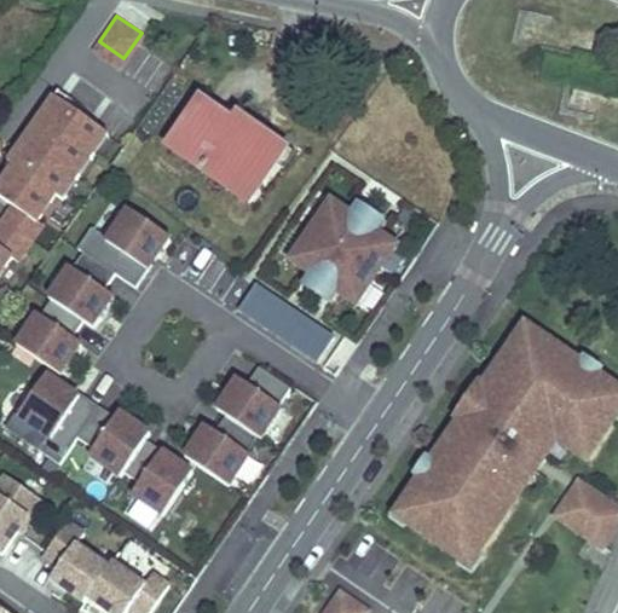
[(123,58),(99,41),(94,47),(120,64),(123,58)]
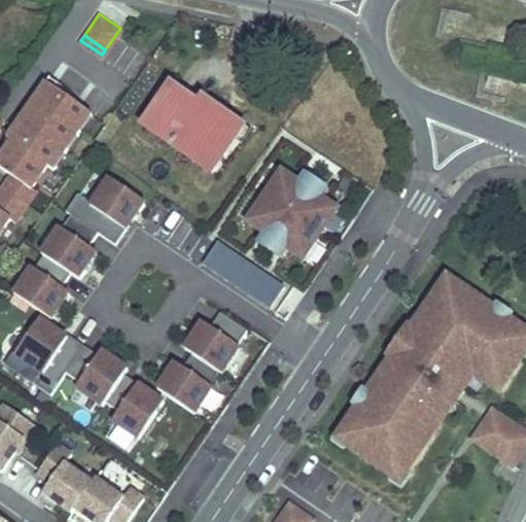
[(89,108),(54,84),(24,127),(16,122),(7,135),(12,138),(0,155),(0,164),(11,172),(0,188),(0,230),(9,217),(13,220),(33,193),(29,189),(47,163),(49,164),(89,108)]
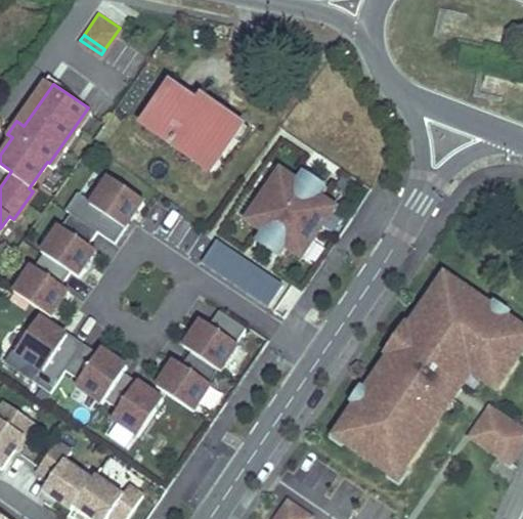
[(212,167),(240,127),(200,98),(195,104),(169,86),(144,119),(212,167)]
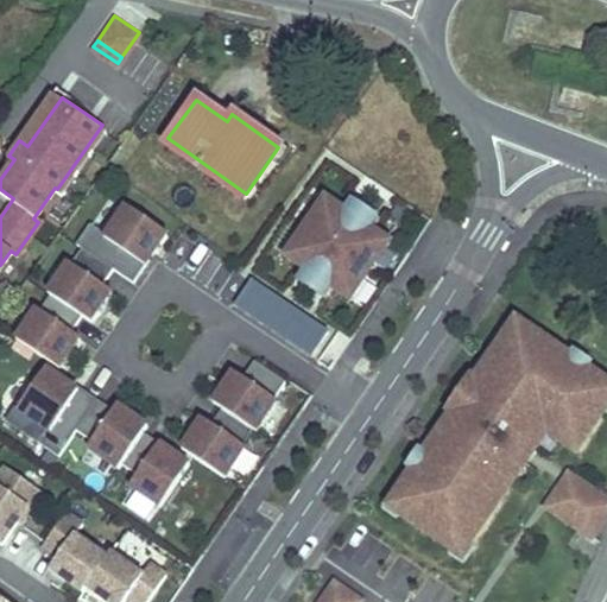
[(107,128),(102,125),(57,189),(62,192),(107,128)]
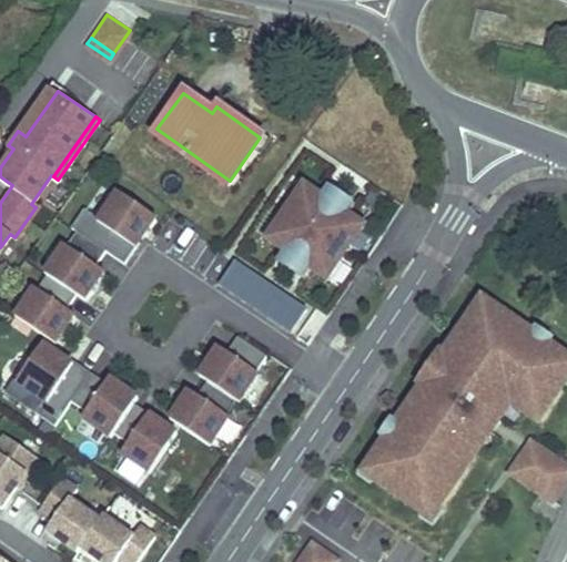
[(314,228),(333,201),(303,181),(289,202),(291,204),(286,210),(314,228)]
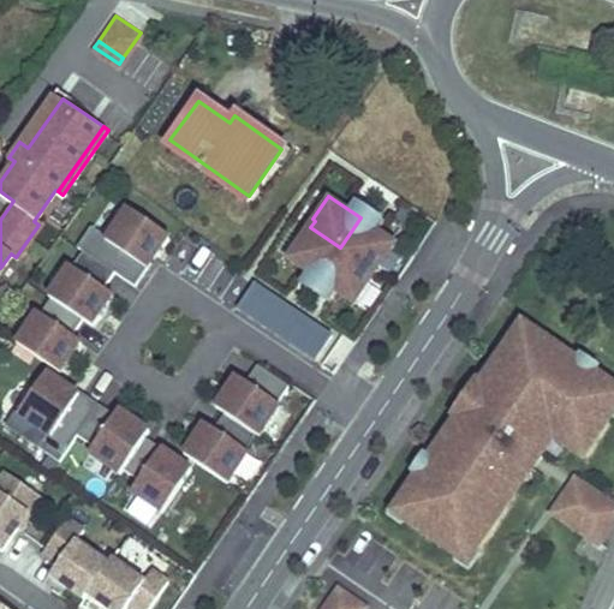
[(345,208),(361,218),(368,208),(352,197),(345,208)]
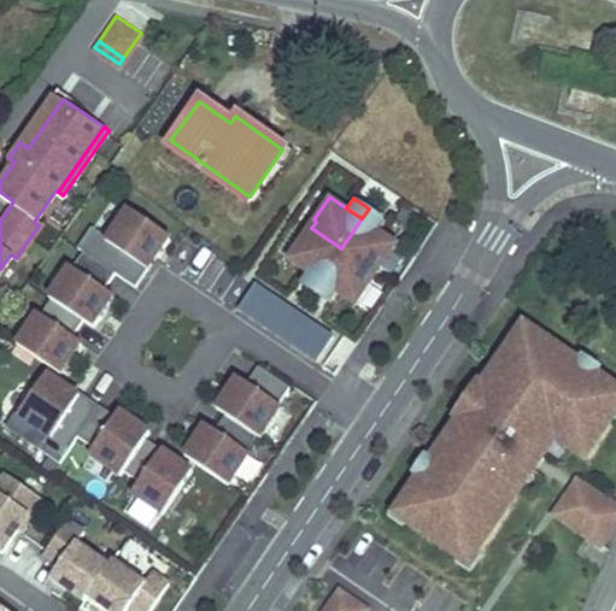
[(115,269),(135,283),(158,250),(156,248),(166,231),(125,203),(105,233),(88,222),(75,242),(83,248),(83,247),(115,269)]
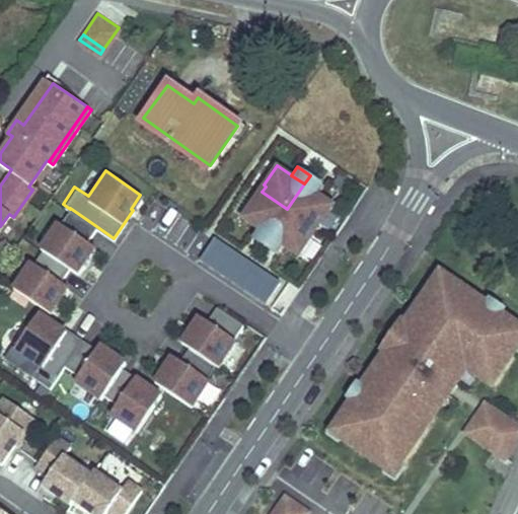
[(322,184),(310,175),(304,184),(317,193),(322,184)]
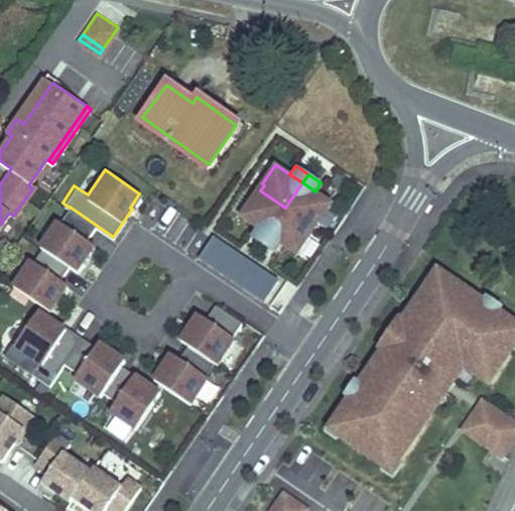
[(285,208),(310,225),(314,220),(316,221),(330,202),(315,192),(302,182),(285,208)]
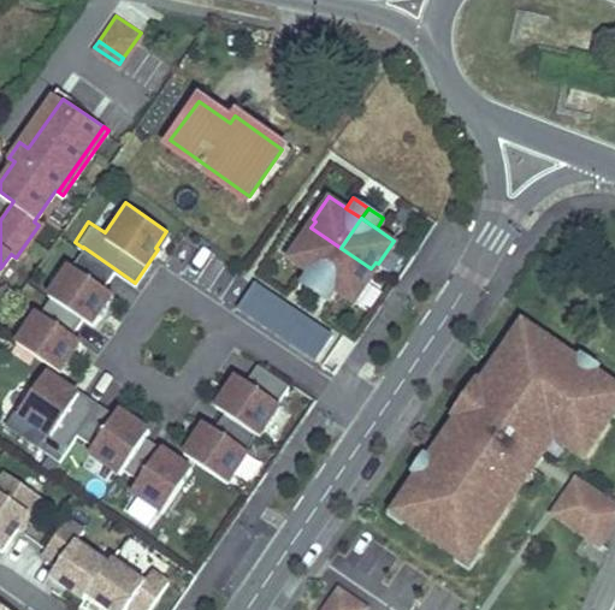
[(320,278),(341,248),(311,227),(307,235),(303,232),(288,255),(306,267),(320,278)]
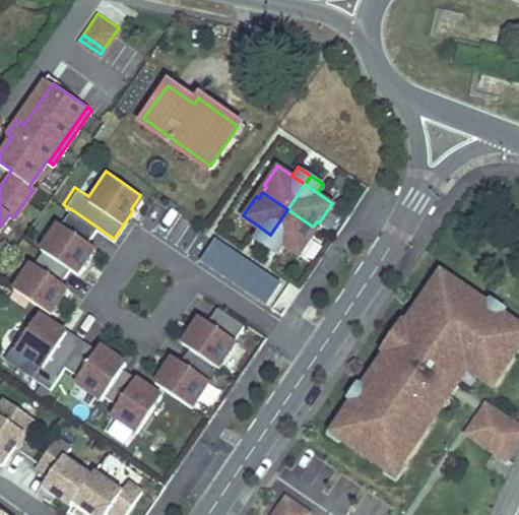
[(87,241),(96,227),(70,208),(70,209),(68,207),(59,221),(56,219),(39,245),(44,248),(70,266),(77,271),(94,246),(87,241)]
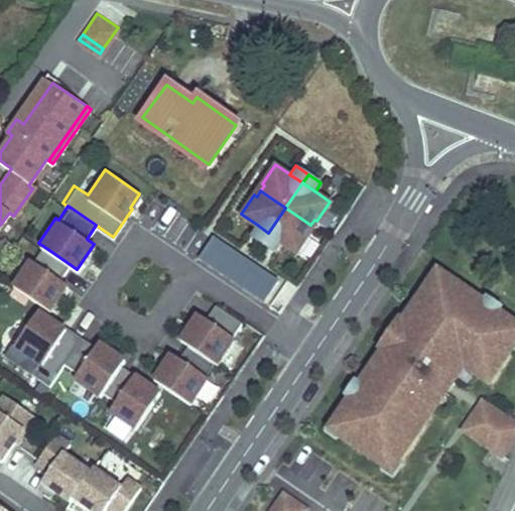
[(285,208),(268,233),(281,241),(296,251),(309,232),(307,230),(310,225),(285,208)]
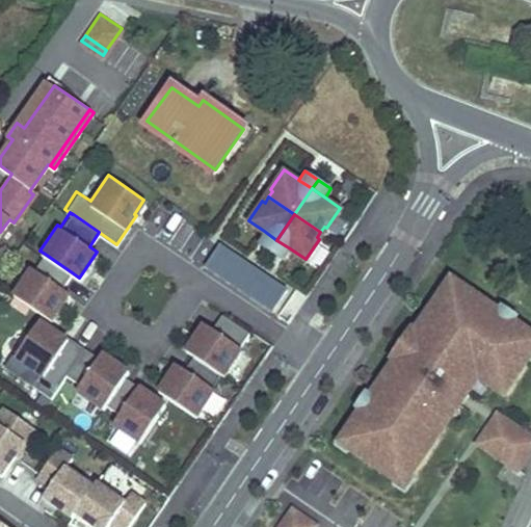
[(270,249),(276,240),(264,231),(258,240),(270,249)]
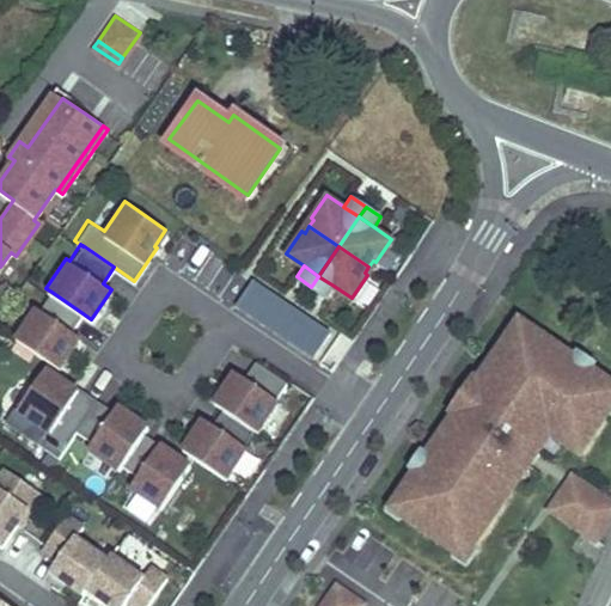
[(327,297),(334,286),(318,276),(311,287),(327,297)]
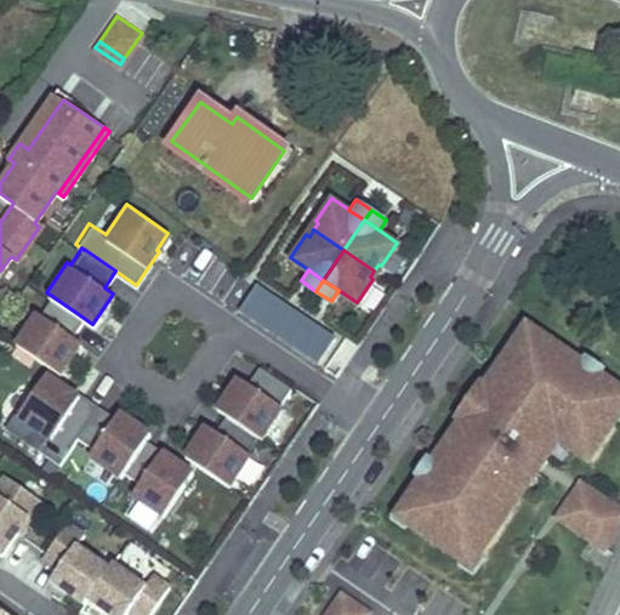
[(289,343),(306,319),(255,284),(238,309),(289,343)]
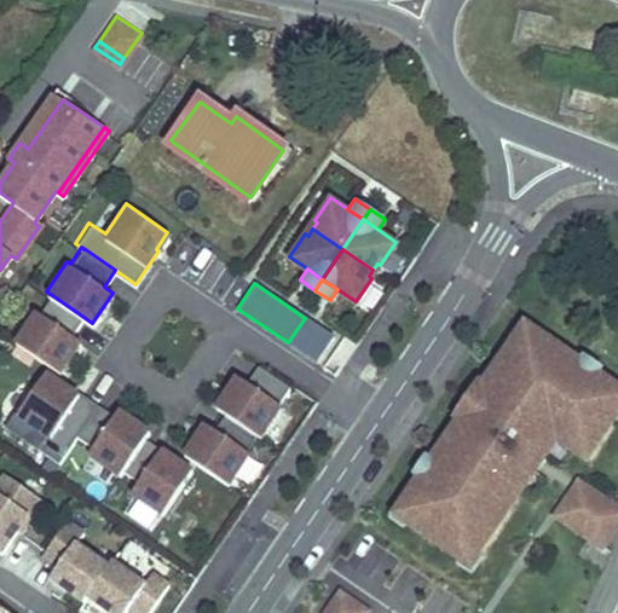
[(81,340),(71,334),(84,317),(52,295),(48,294),(38,311),(35,308),(15,339),(61,370),(81,340)]
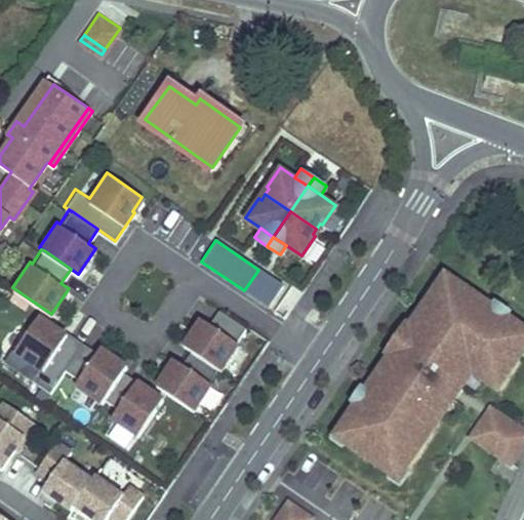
[(472,283),(446,266),(430,288),(435,292),(412,324),(421,330),(400,361),(392,355),(370,386),(366,384),(355,401),(358,403),(349,417),(344,413),(327,437),(349,451),(353,445),(385,467),(379,473),(402,488),(418,465),(412,461),(457,395),(467,401),(474,392),(464,385),(474,370),(513,397),(523,380),(523,325),(522,324),(523,321),(523,320),(511,312),(509,315),(469,287),(472,283)]
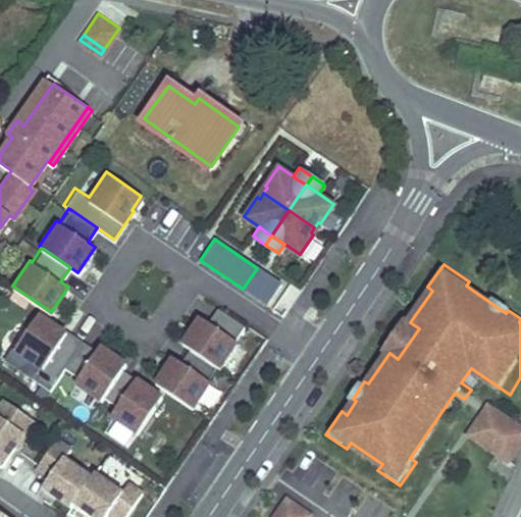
[(276,281),(257,268),(243,289),(262,302),(276,281)]
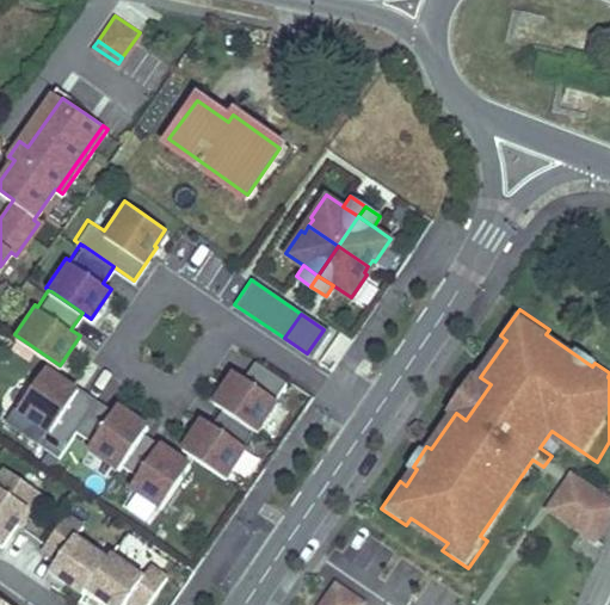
[(273,396),(285,380),(254,359),(242,377),(234,370),(214,400),(222,407),(253,427),(256,430),(277,399),(273,396)]
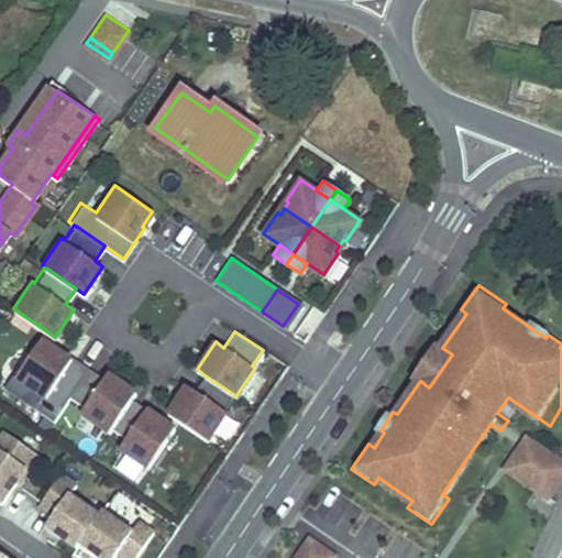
[(54,419),(70,394),(89,365),(74,356),(70,360),(55,350),(57,348),(43,338),(18,376),(44,394),(36,407),(54,419)]
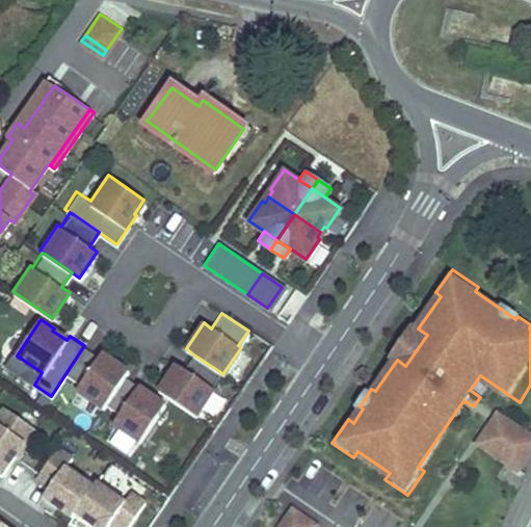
[(418,328),(414,325),(393,357),(405,366),(427,335),(418,328)]
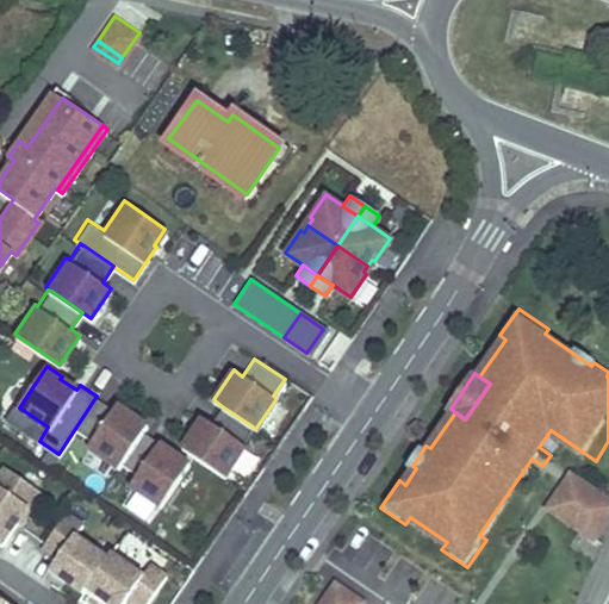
[(142,429),(147,423),(117,403),(113,408),(97,396),(76,427),(93,439),(89,443),(119,464),(122,460),(142,429)]
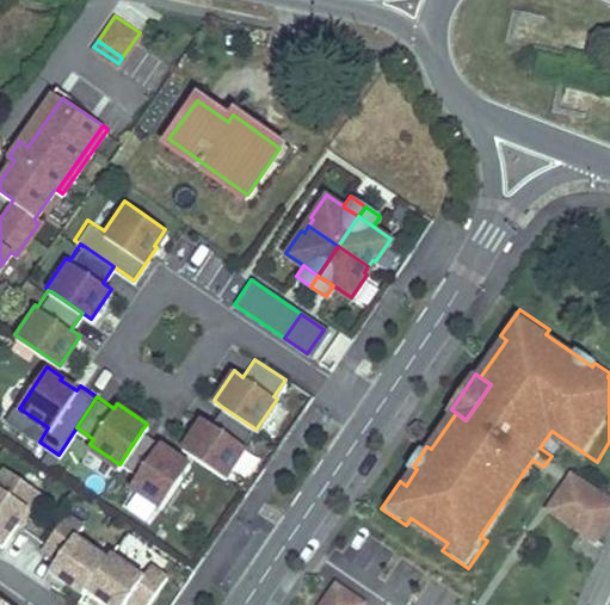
[(211,424),(202,417),(182,446),(225,476),(245,445),(242,444),(253,427),(222,407),(211,424)]
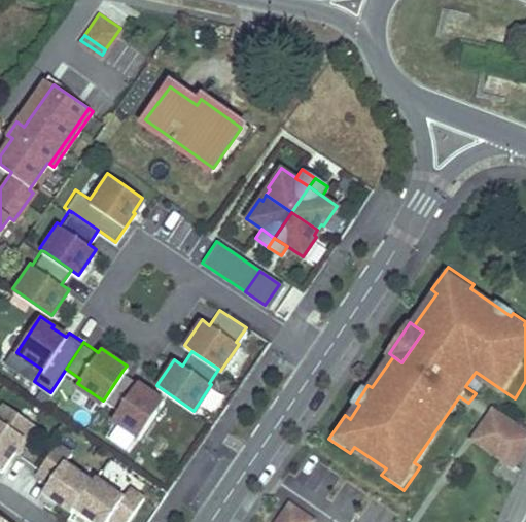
[(105,397),(118,408),(111,417),(138,436),(163,397),(123,371),(105,397)]
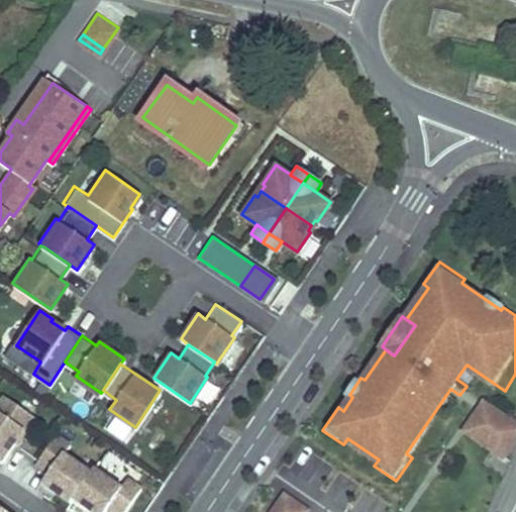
[(4,392),(0,397),(0,457),(1,458),(32,412),(4,392)]
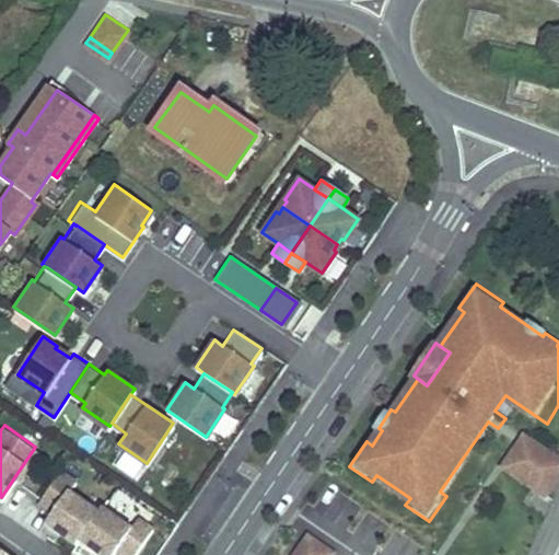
[(558,457),(525,434),(521,441),(558,467),(558,457)]
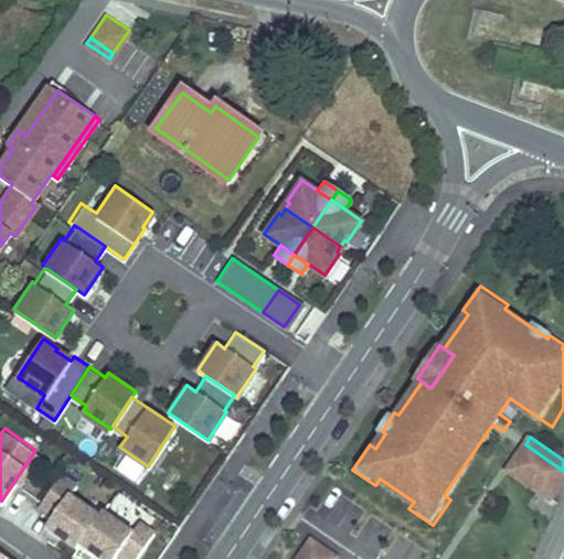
[(563,477),(563,471),(525,444),(510,466),(552,495),(563,477)]
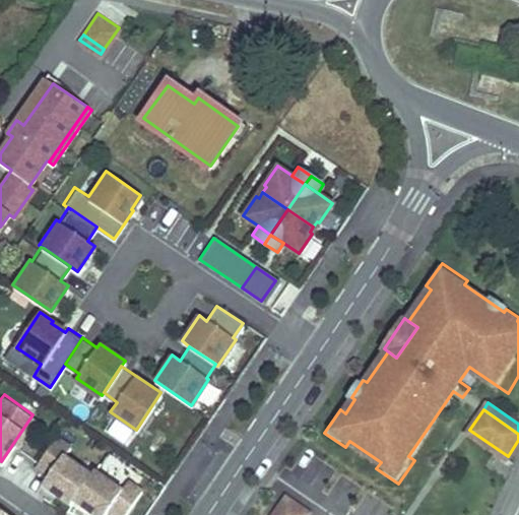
[(50,488),(52,496),(67,506),(70,502),(87,477),(61,458),(67,449),(53,439),(33,467),(47,476),(43,483),(50,488)]
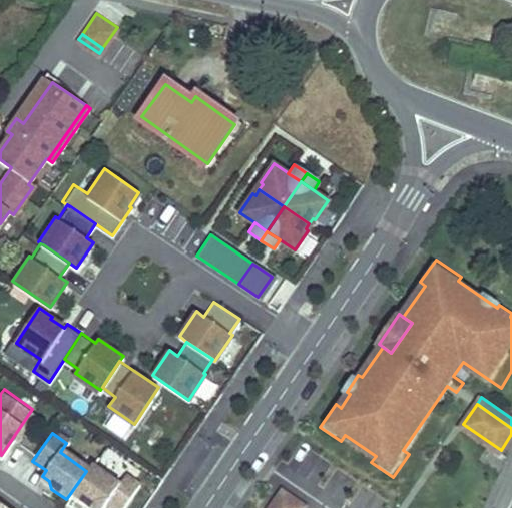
[(93,505),(97,507),(101,507),(104,505),(108,507),(121,507),(137,485),(124,476),(117,485),(89,466),(86,471),(69,495),(85,506),(93,505)]
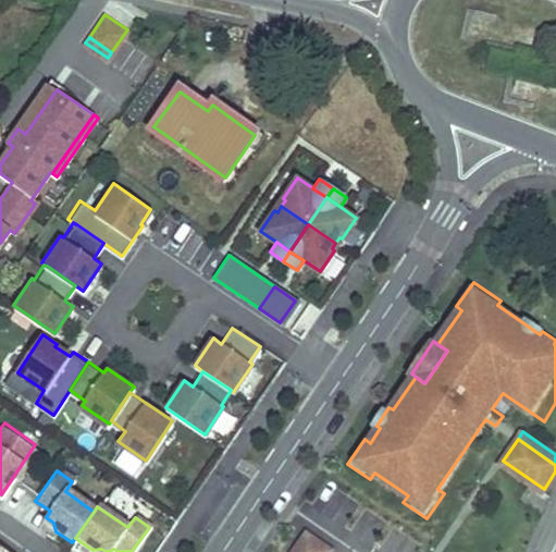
[(56,531),(53,523),(46,517),(42,522),(56,531)]
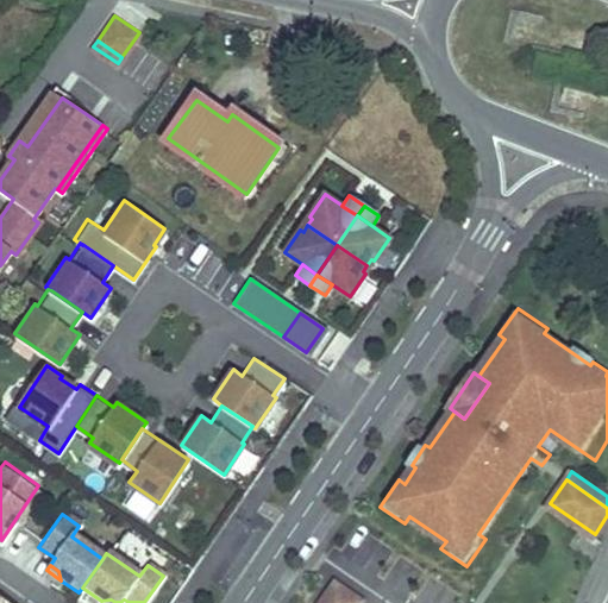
[(359,602),(363,598),(337,580),(321,602),(359,602)]
